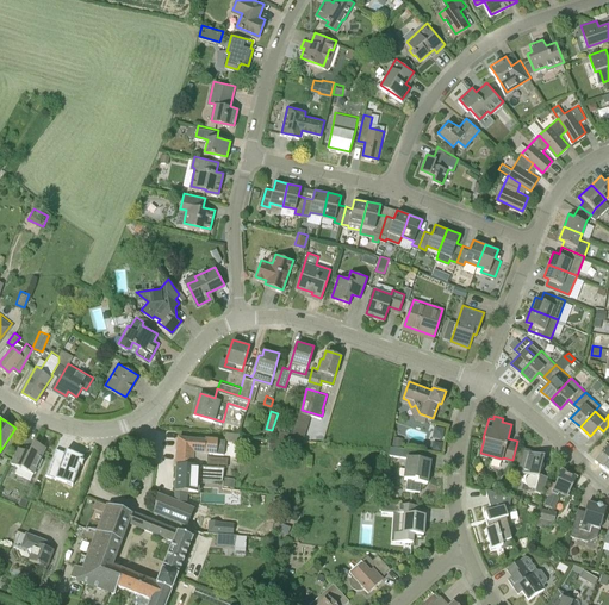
[(436,423),(435,432),(443,434),(446,424),(436,423)]
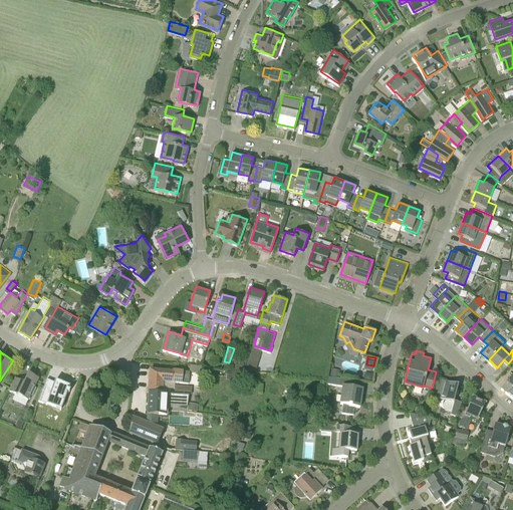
[(338,375),(340,367),(332,366),(330,373),(338,375)]
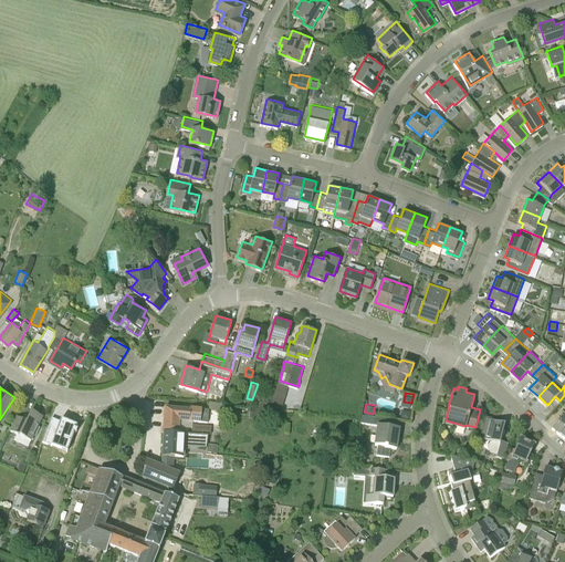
[(190,407),(166,405),(164,428),(180,429),(180,417),(208,419),(209,407),(202,406),(190,405),(190,407)]
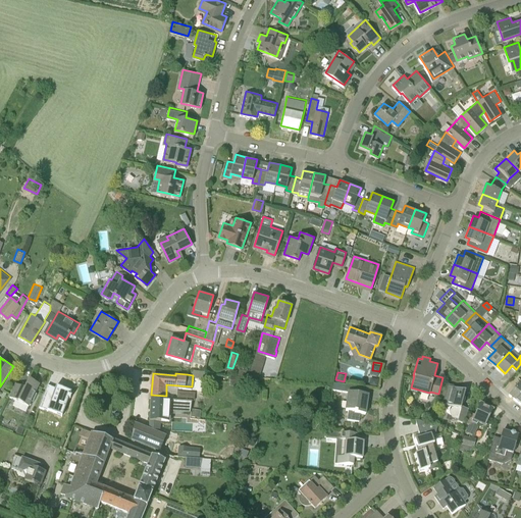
[(245,385),(246,376),(231,374),(229,383),(245,385)]
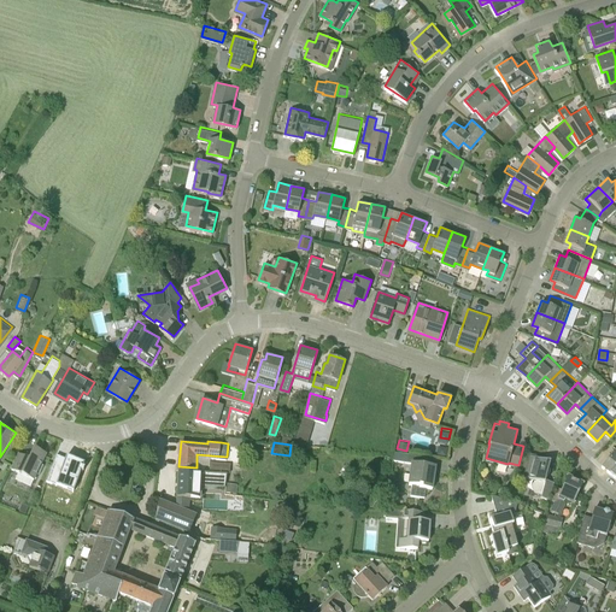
[(42,462),(47,451),(35,445),(29,457),(19,452),(19,451),(18,449),(11,466),(34,477),(37,471),(40,472),(45,463),(42,462)]
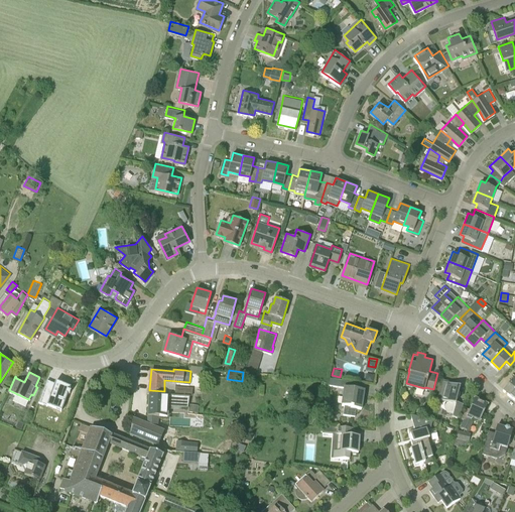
[(509,395),(514,387),(514,375),(512,373),(500,387),(509,395)]
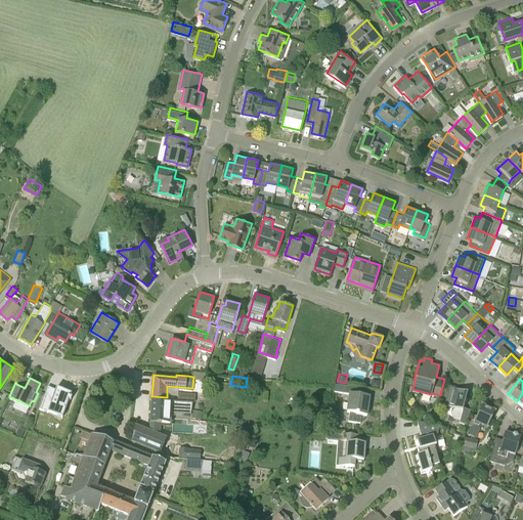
[(367,414),(369,394),(364,393),(365,386),(336,382),(335,389),(350,391),(347,408),(350,409),(349,419),(361,421),(362,413),(367,414)]
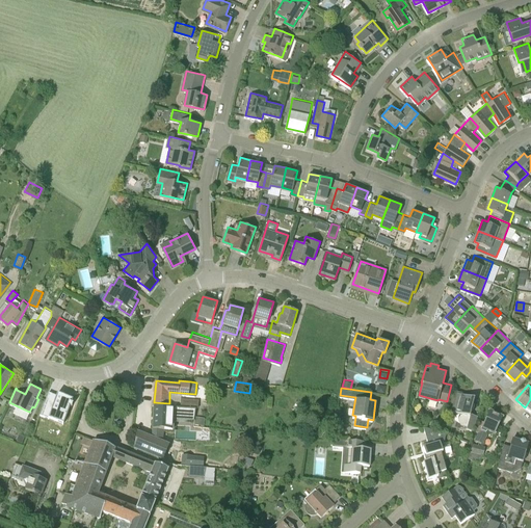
[(474,429),(478,414),(471,412),(475,396),(471,395),(471,393),(456,389),(451,410),(462,412),(460,423),(468,424),(467,427),(474,429)]
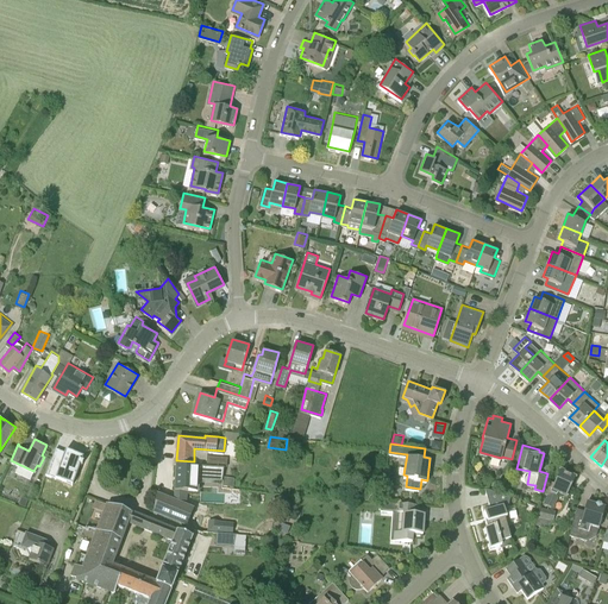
[(82,467),(86,453),(70,447),(67,457),(60,453),(52,473),(75,478),(75,466),(82,467)]
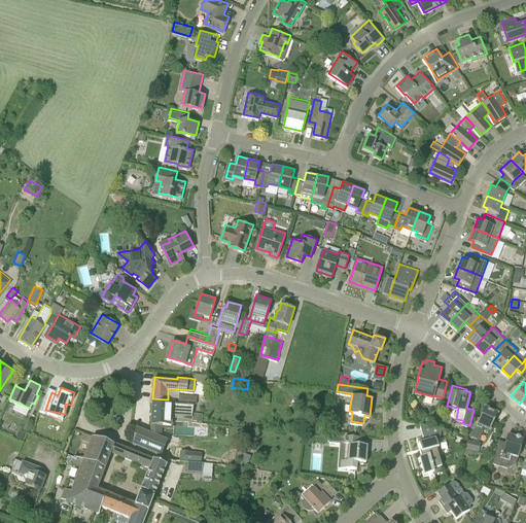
[(153,399),(152,423),(172,424),(173,412),(186,412),(194,413),(195,401),(180,401),(168,399),(152,398),(152,399),(153,399)]
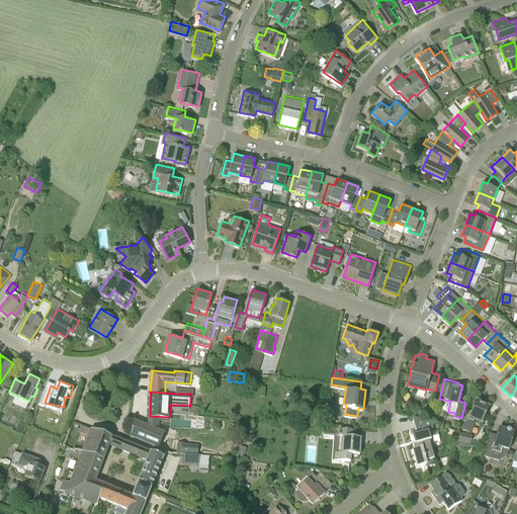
[(465,419),(462,426),(470,430),(475,420),(474,420),(474,418),(482,422),(483,420),(490,404),(477,397),(471,408),(468,407),(463,418),(465,419)]
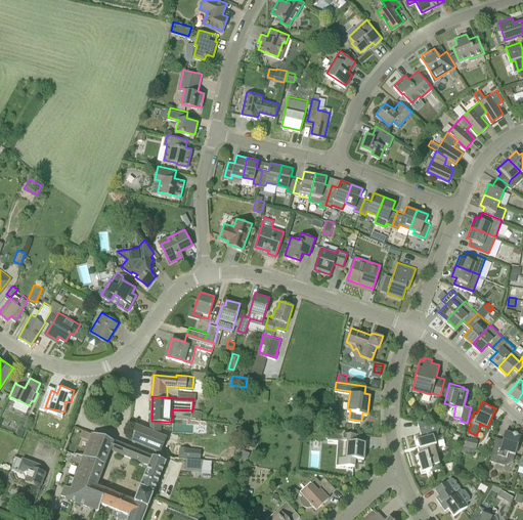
[(202,418),(202,409),(193,408),(192,417),(202,418)]
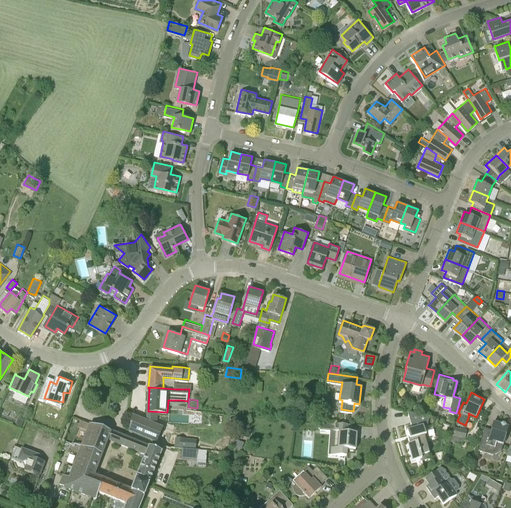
[(413,459),(422,456),(421,453),(429,450),(424,433),(426,432),(424,423),(426,423),(428,414),(408,408),(402,426),(407,427),(410,436),(408,436),(409,441),(408,441),(413,459)]
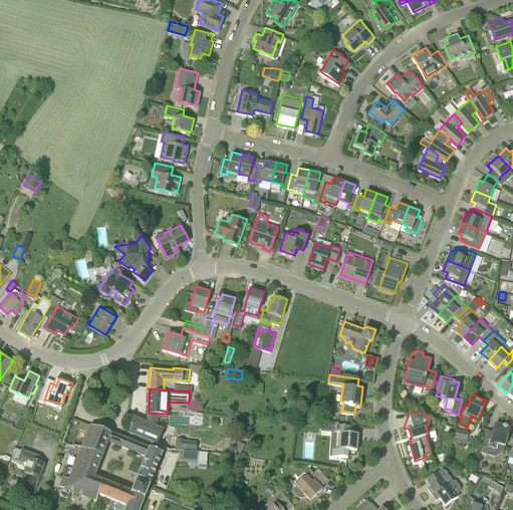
[(133,415),(130,430),(159,441),(171,449),(183,449),(186,436),(163,430),(164,427),(133,415)]
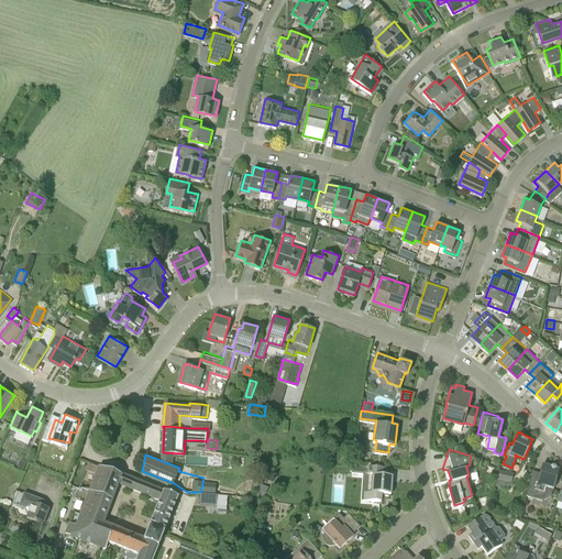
[(89,460),(87,467),(95,470),(98,463),(89,460)]
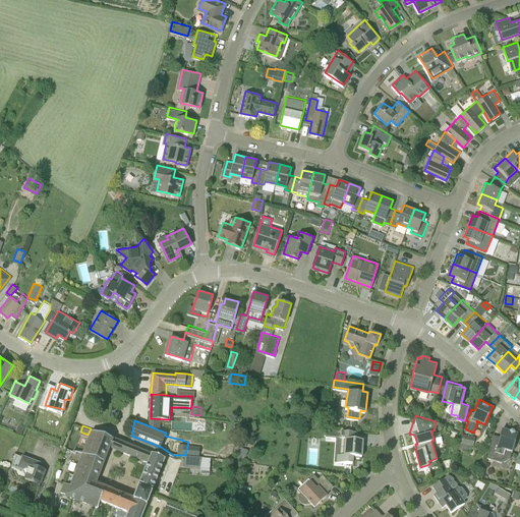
[(362,455),(363,438),(358,438),(358,431),(327,427),(326,436),(338,437),(338,439),(345,440),(344,453),(337,452),(337,460),(353,461),(353,454),(362,455)]
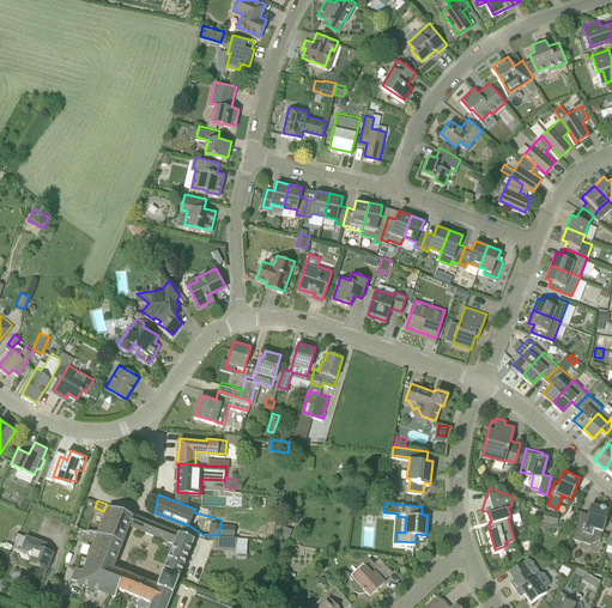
[(600,536),(610,508),(591,503),(588,511),(580,510),(573,536),(592,541),(600,536)]
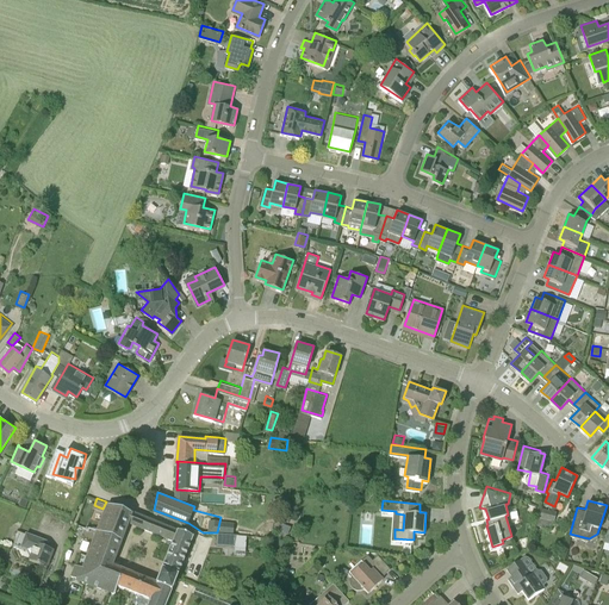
[(155,532),(159,522),(109,501),(99,529),(91,525),(82,548),(73,574),(113,559),(129,522),(155,532)]
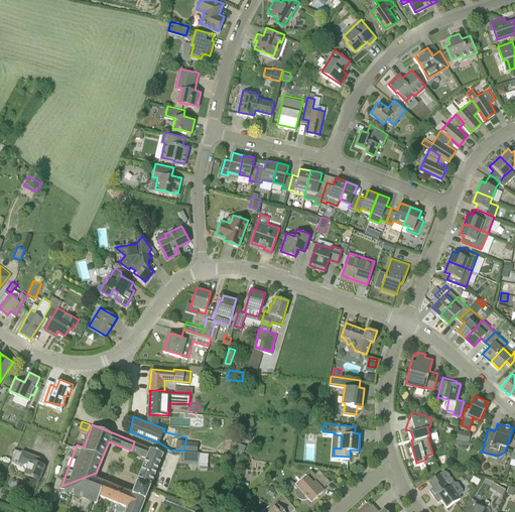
[(469,439),(471,430),(458,427),(453,442),(467,445),(468,439),(469,439)]
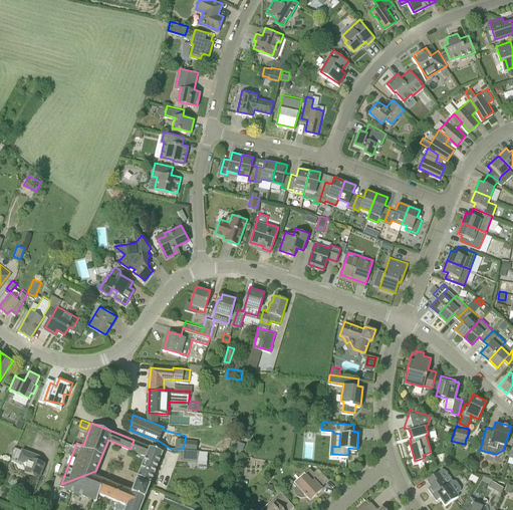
[(139,453),(143,443),(134,440),(131,449),(139,453)]
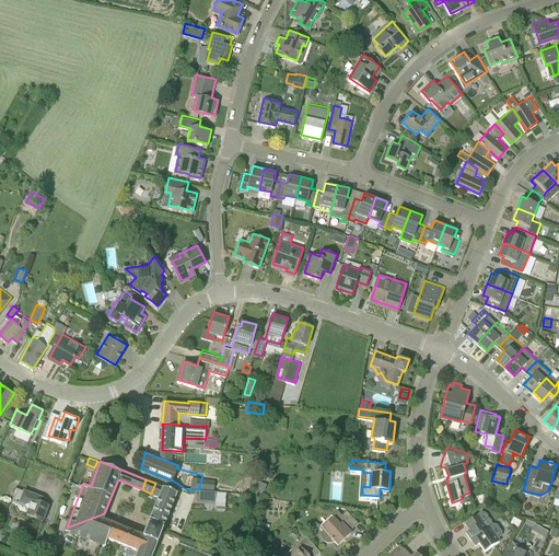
[(151,555),(163,528),(177,491),(155,483),(151,494),(159,496),(143,533),(111,520),(111,516),(104,513),(67,528),(106,543),(108,536),(139,548),(136,555),(151,555)]
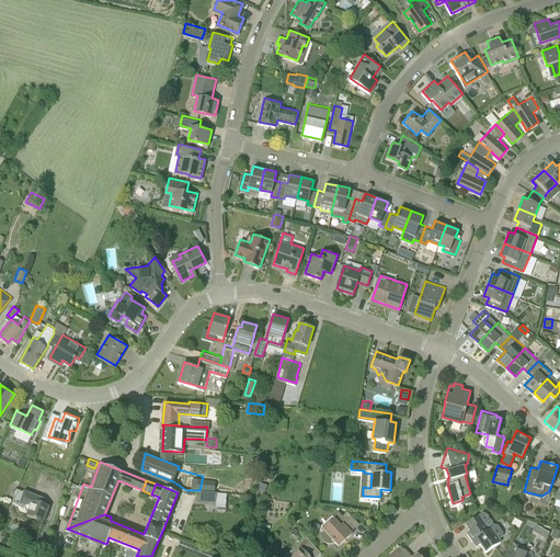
[(44,520),(49,503),(42,500),(43,496),(16,486),(14,489),(18,490),(14,499),(26,503),(27,509),(29,509),(27,513),(44,520)]
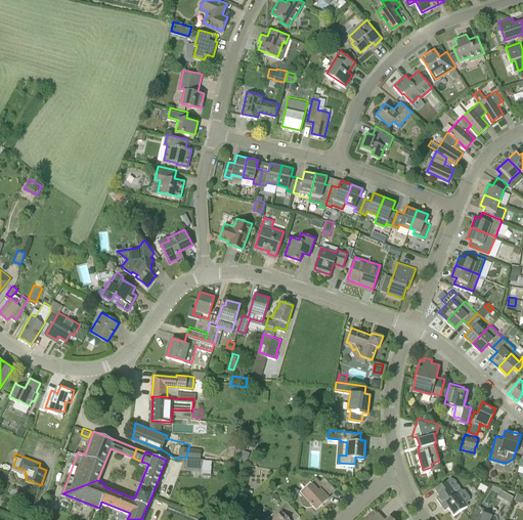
[(204,466),(204,458),(187,457),(187,465),(204,466)]
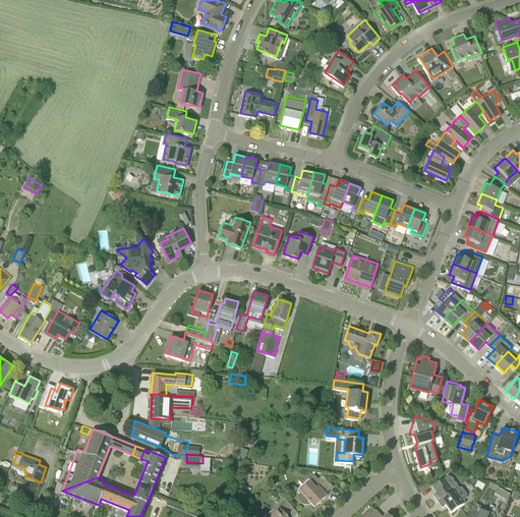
[(211,456),(203,455),(203,463),(201,467),(211,468),(211,456)]
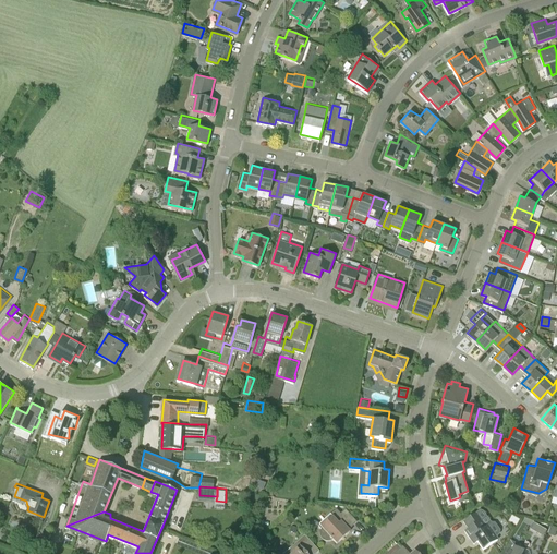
[(341,510),(337,506),(326,516),(328,517),(322,524),(323,526),(322,528),(321,529),(322,532),(322,533),(323,536),(324,537),(326,538),(328,538),(330,537),(333,536),(337,541),(351,529),(349,527),(358,519),(346,506),(341,510)]
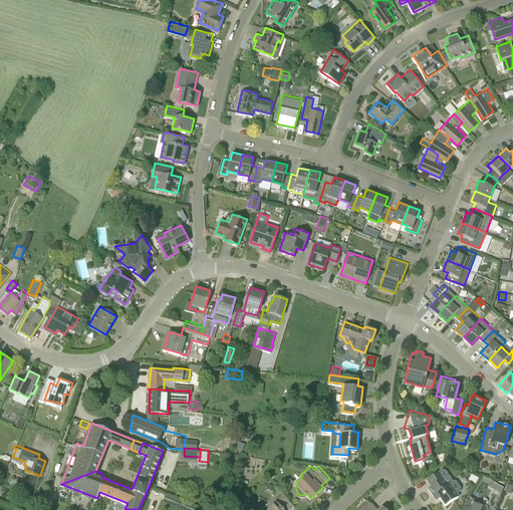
[(447,482),(438,470),(428,477),(432,484),(429,486),(437,498),(441,496),(446,503),(459,494),(458,492),(461,490),(461,486),(457,480),(452,479),(450,481),(447,482)]
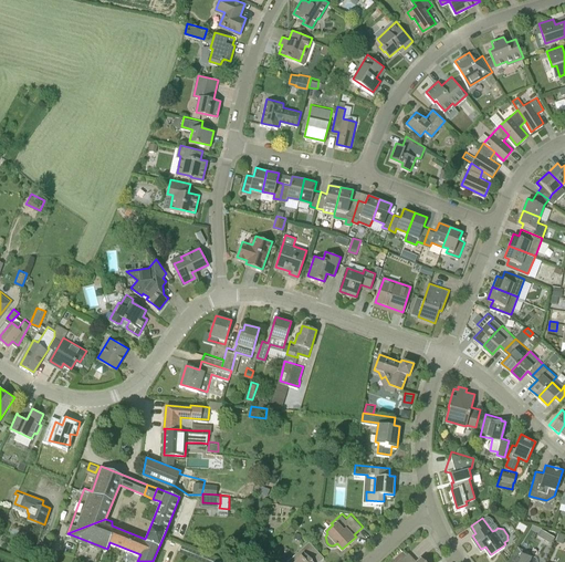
[(554,540),(556,532),(541,527),(539,534),(554,540)]
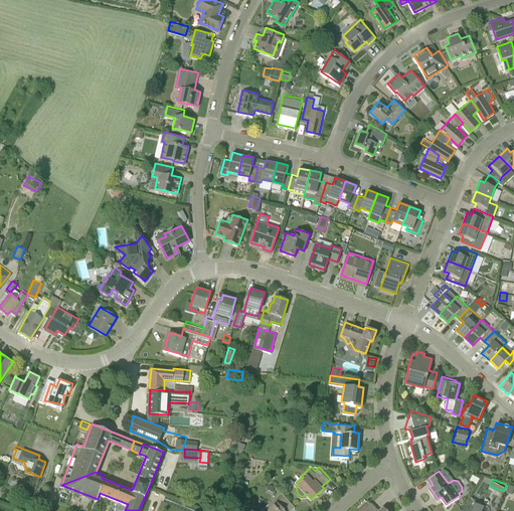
[(289,510),(295,505),(282,491),(269,502),(272,506),(266,510),(289,510)]
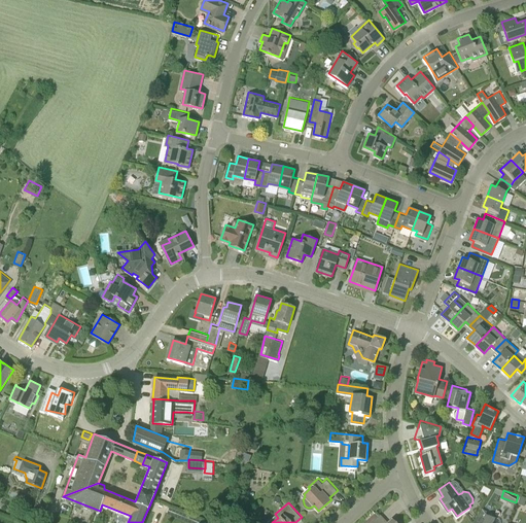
[(492,522),(494,518),(488,514),(490,511),(482,507),(472,521),(476,522),(492,522)]
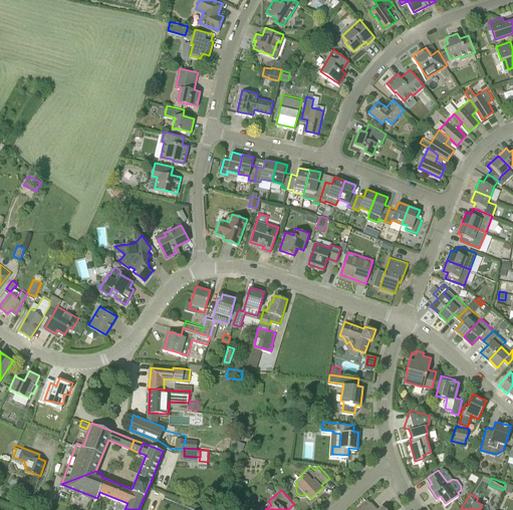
[(377,508),(370,500),(359,509),(387,509),(381,505),(377,508)]
